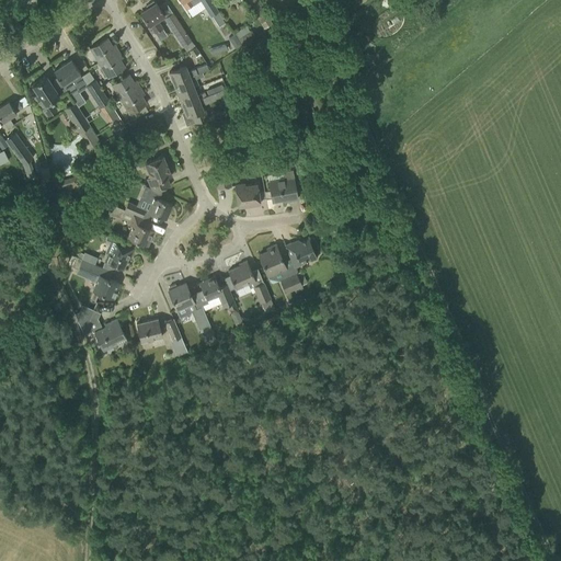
[(212,0),(201,0),(210,15),(219,10),(212,0)]
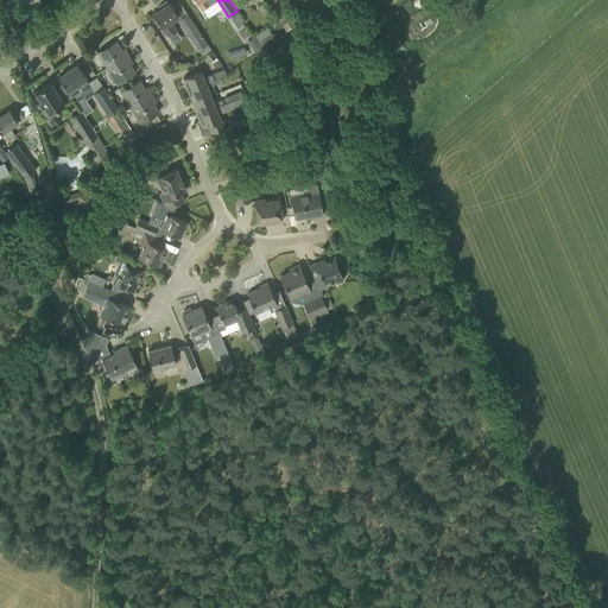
[(158,6),(159,8),(153,13),(168,36),(177,30),(171,20),(178,17),(169,2),(168,4),(166,1),(158,6)]
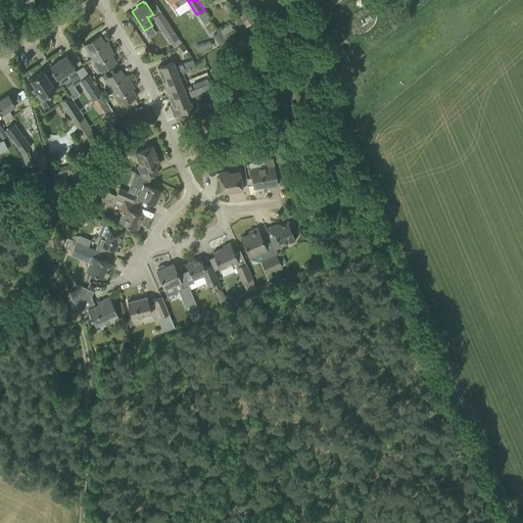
[(152,16),(170,42),(179,37),(161,10),(152,16)]
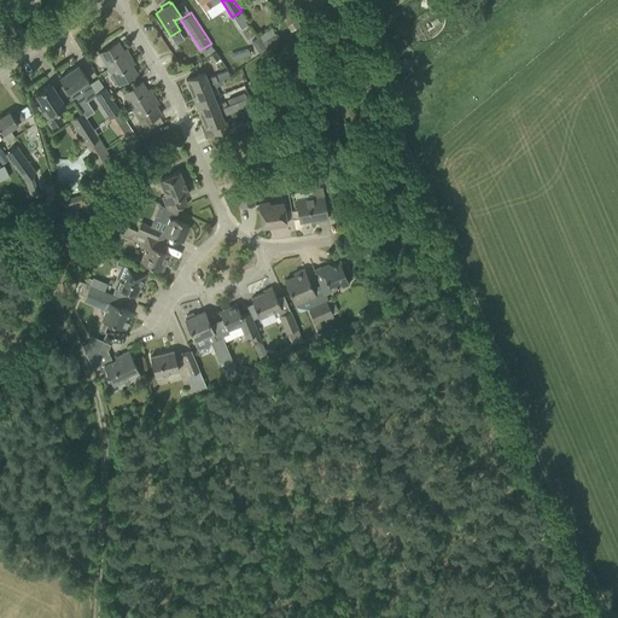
[(272,25),(258,35),(266,46),(280,36),(272,25)]
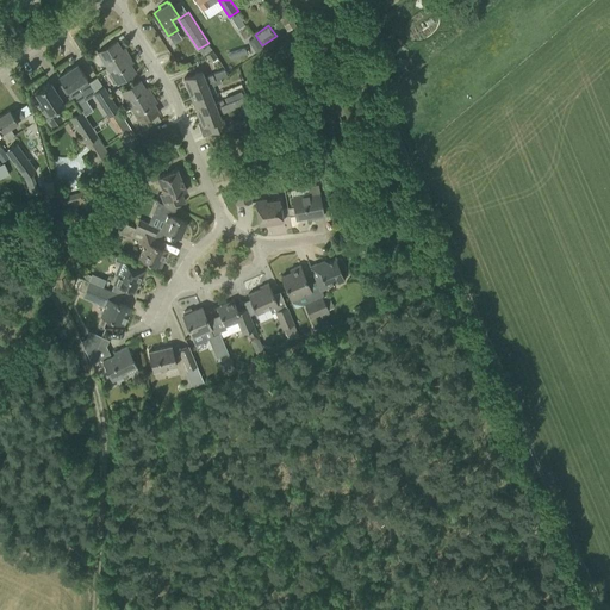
[(98,53),(107,68),(129,55),(124,48),(122,50),(117,41),(98,53)]
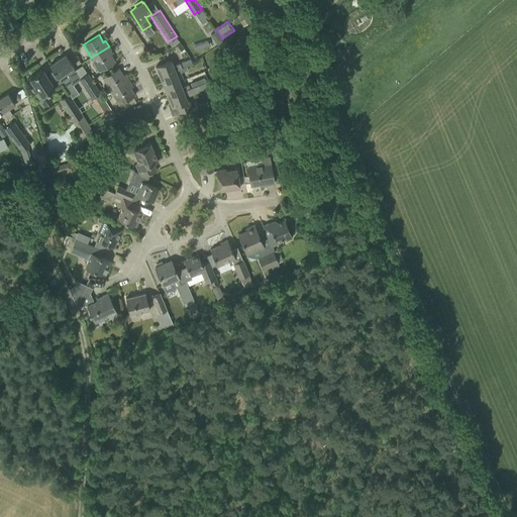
[(194,43),(196,49),(210,44),(209,39),(194,43)]
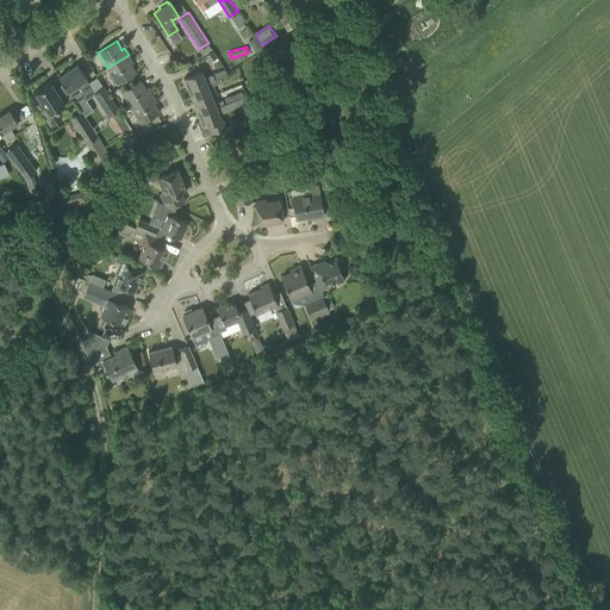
[(205,55),(210,62),(217,56),(212,50),(205,55)]
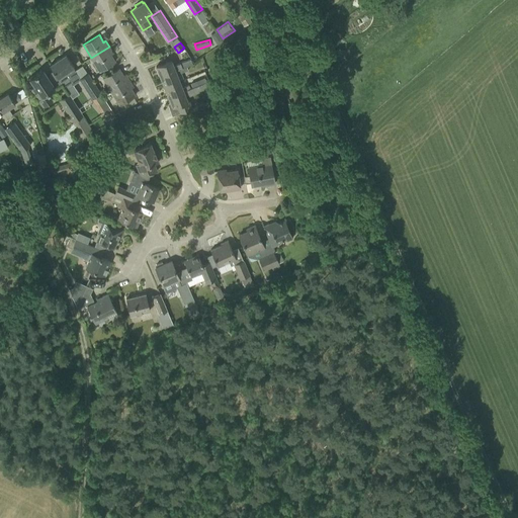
[(109,47),(91,58),(99,71),(115,62),(110,55),(113,53),(109,47)]
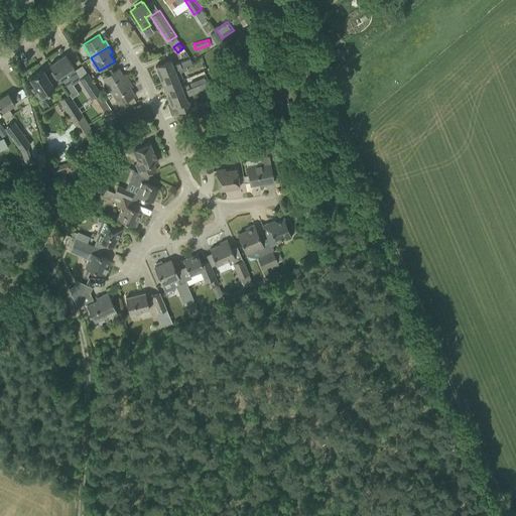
[(65,54),(49,65),(66,90),(73,85),(63,73),(73,67),(74,67),(66,54),(65,54)]
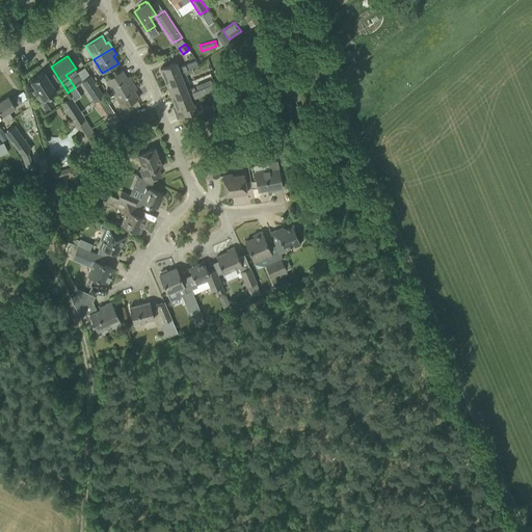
[(169,64),(160,69),(164,79),(186,71),(191,69),(190,67),(197,64),(195,60),(178,68),(178,67),(176,62),(169,64)]
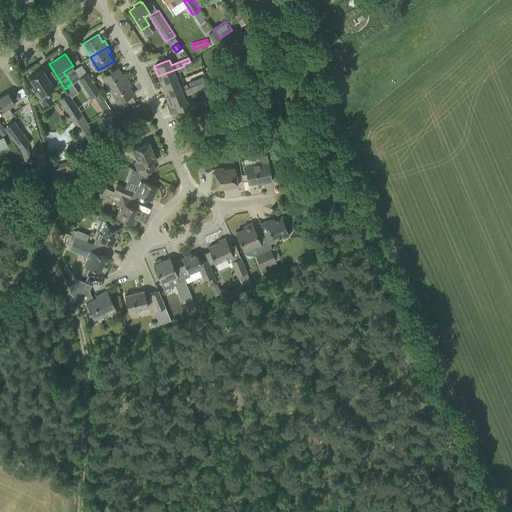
[(101,76),(110,90),(128,80),(124,73),(122,75),(118,68),(109,73),(109,72),(101,76)]
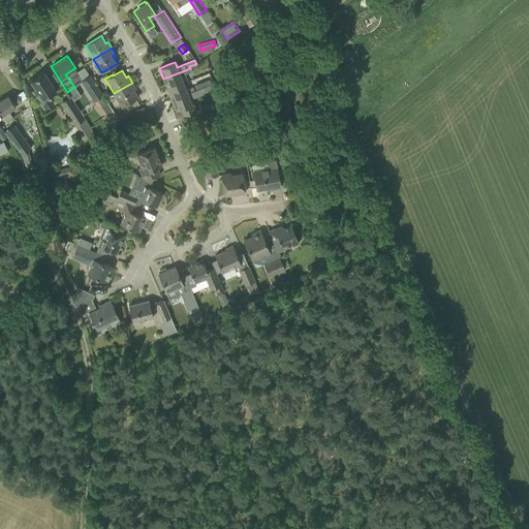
[(163,79),(167,89),(184,83),(181,76),(186,74),(185,70),(163,79)]
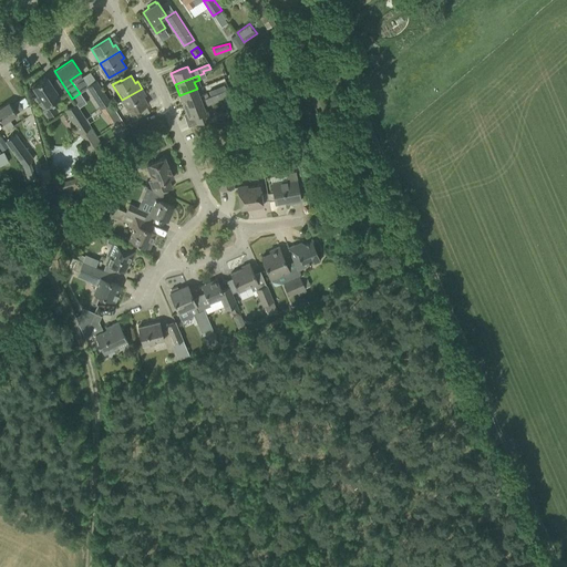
[(33,96),(47,116),(58,109),(52,101),(60,95),(47,76),(32,86),(38,94),(33,96)]
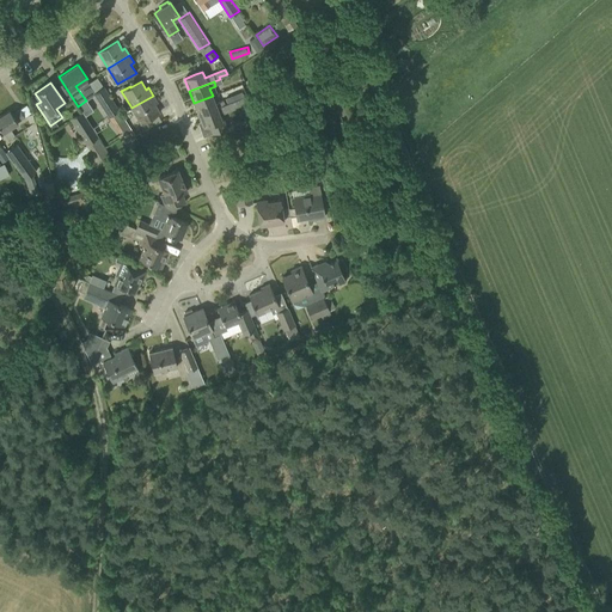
[(93,93),(109,116),(118,110),(103,86),(93,93)]
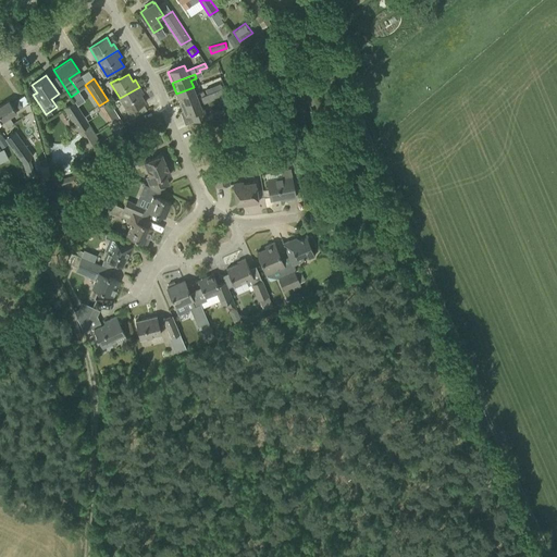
[(205,95),(181,104),(185,116),(190,114),(193,122),(207,115),(203,108),(202,108),(199,101),(202,100),(203,102),(226,93),(224,86),(205,94),(205,95)]
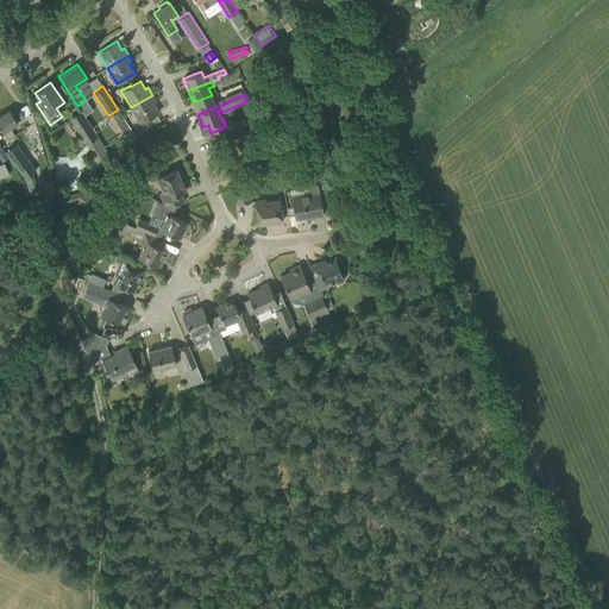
[(152,95),(131,107),(139,124),(159,112),(154,104),(157,102),(152,95)]
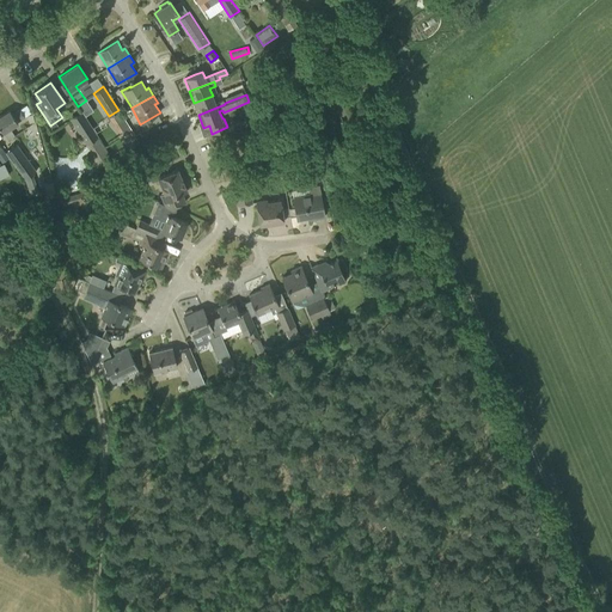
[(194,103),(199,115),(225,104),(225,103),(224,99),(215,103),(213,96),(194,103)]
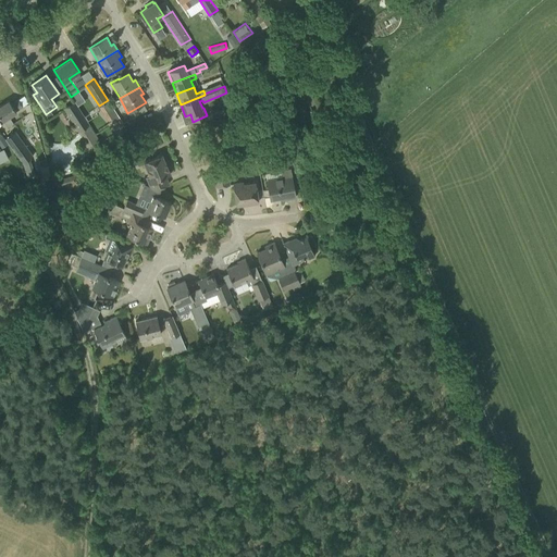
[(11,104),(9,100),(0,106),(0,116),(2,121),(16,112),(15,111),(22,107),(17,99),(11,104)]
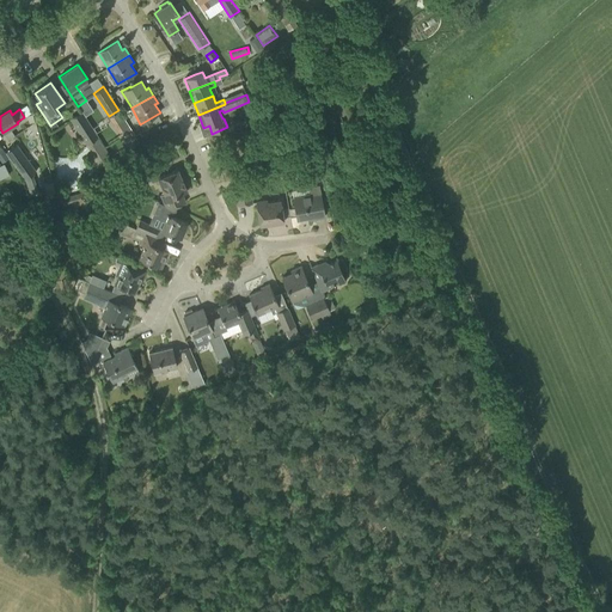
[(97,136),(98,135),(81,110),(69,117),(86,144),(87,142),(99,160),(109,154),(97,136)]
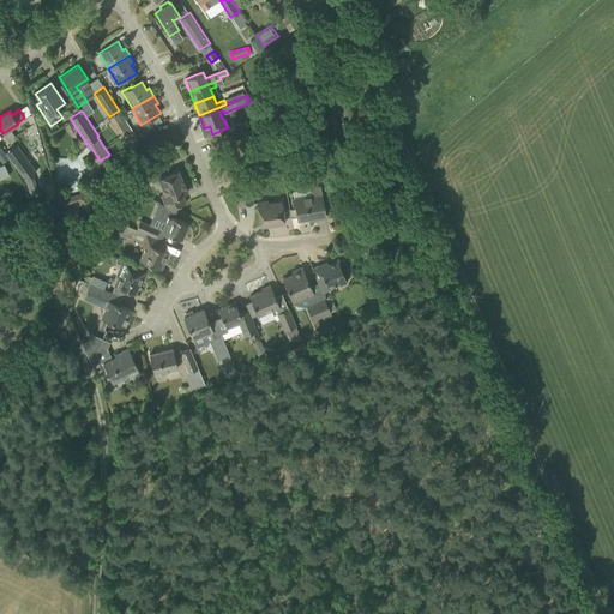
[(8,157),(24,181),(36,173),(16,145),(5,154),(8,157)]
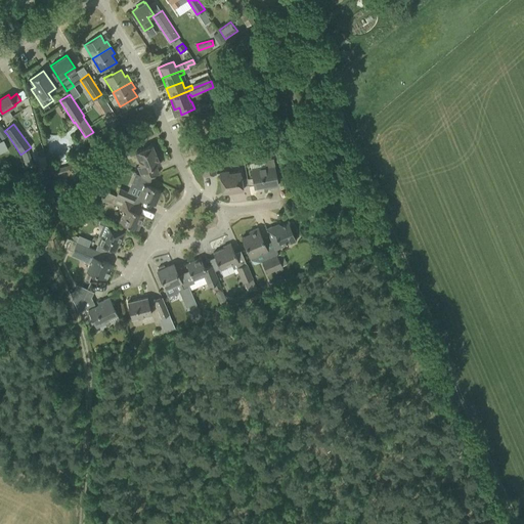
[(133,133),(136,139),(145,135),(141,125),(133,133)]
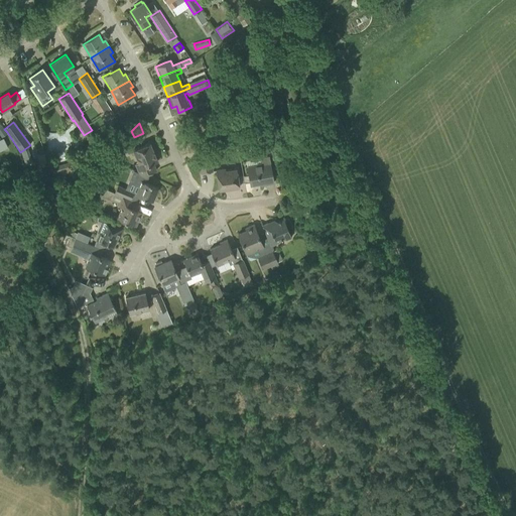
[(268,136),(263,137),(266,151),(271,150),(268,136)]
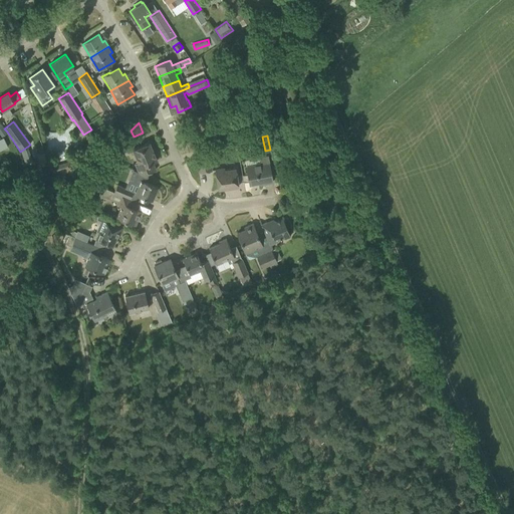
[(134,163),(138,172),(144,175),(156,170),(153,163),(157,161),(149,142),(132,150),(137,162),(134,163)]
